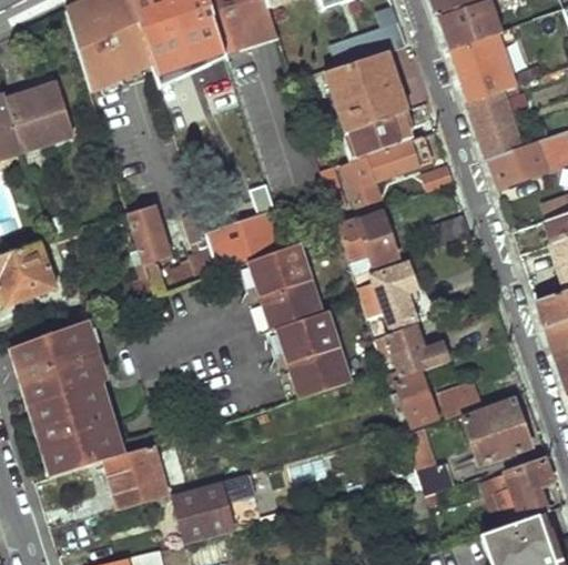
[(90,0),(81,4),(63,12),(89,93),(150,66),(148,60),(130,4),(128,0),(90,0)]
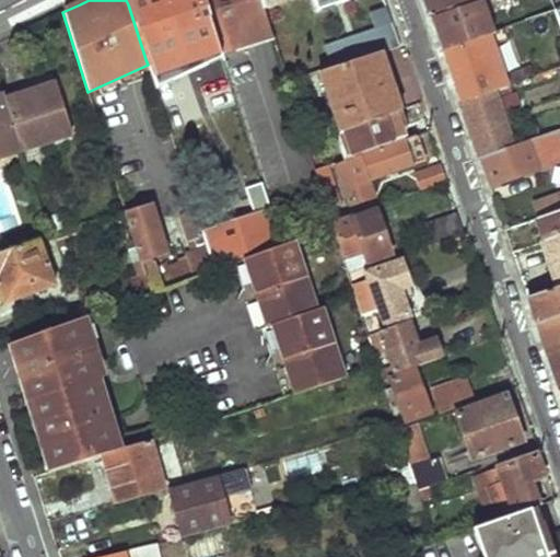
[(126,0),(128,4),(148,65),(155,81),(220,56),(219,50),(201,0),(126,0)]
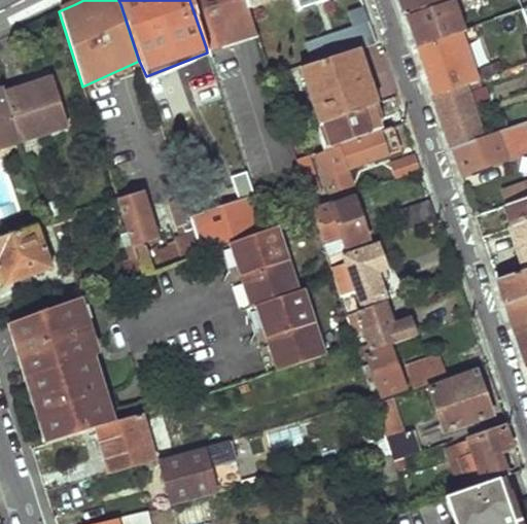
[(189,0),(206,47),(256,31),(246,0),(189,0)]
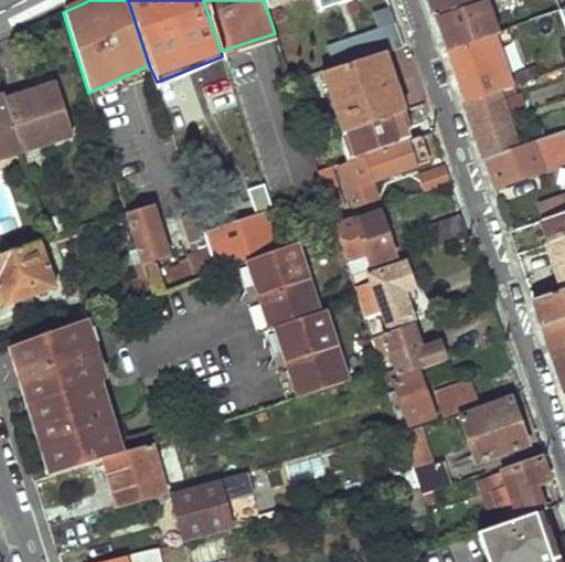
[(429,0),(435,14),(477,0),(429,0)]
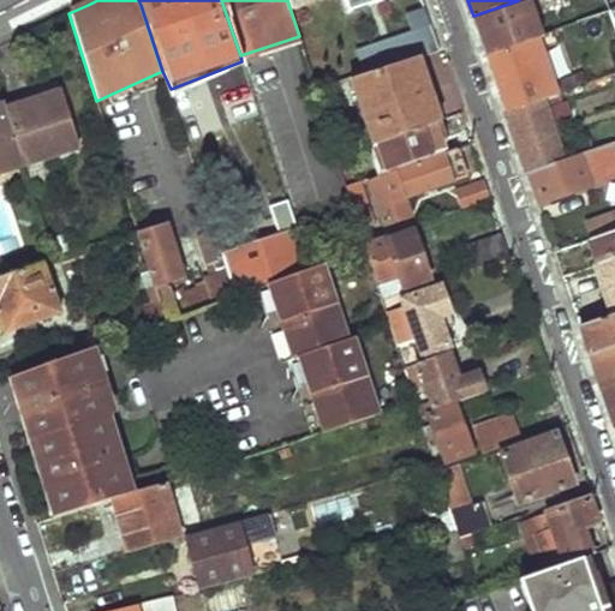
[(479,34),(485,52),(543,33),(531,0),(519,0),(473,16),(479,34)]
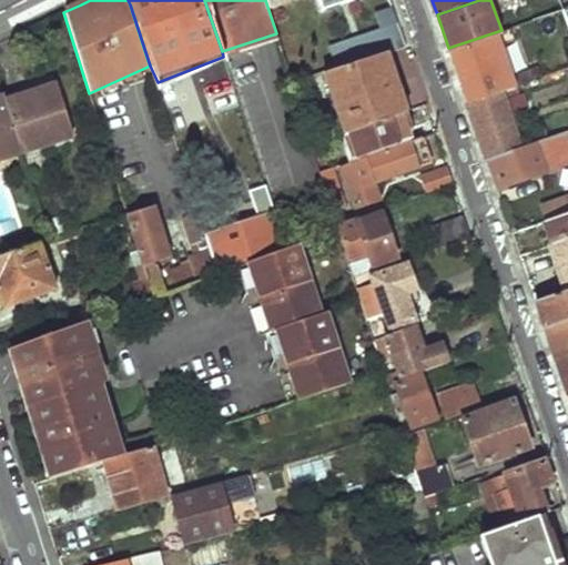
[(407,43),(395,4),(340,22),(352,59),(407,43)]
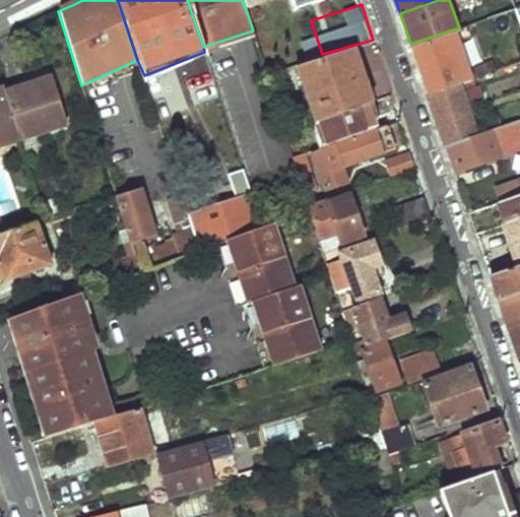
[(418,68),(427,92),(472,77),(484,73),(481,63),(469,68),(459,40),(470,36),(467,25),(459,27),(410,44),(418,68)]
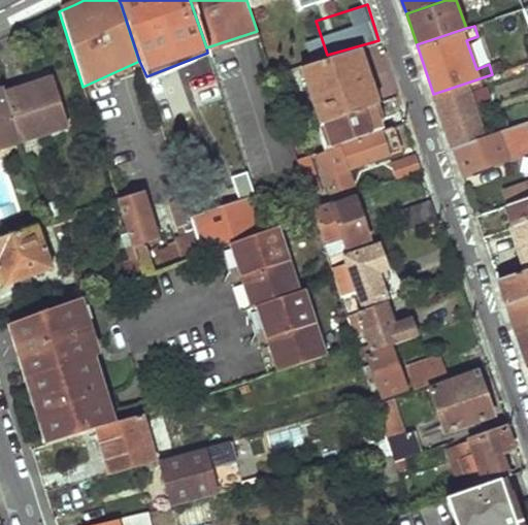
[(372,104),(378,102),(359,45),(299,67),(319,123),(372,104)]
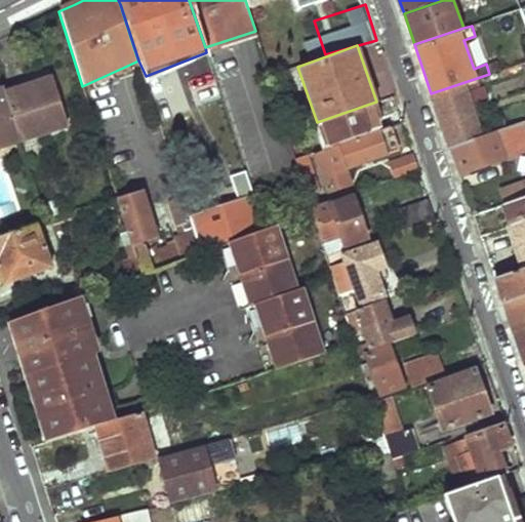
[(449,146),(483,133),(469,91),(480,87),(477,78),(431,93),(441,121),(449,146)]
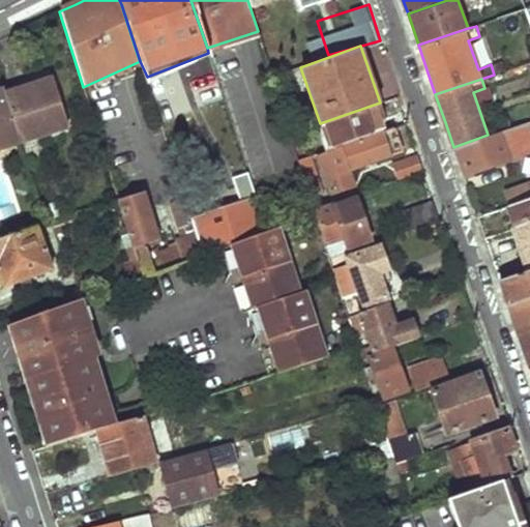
[(4,95),(20,143),(66,127),(51,80),(4,95)]
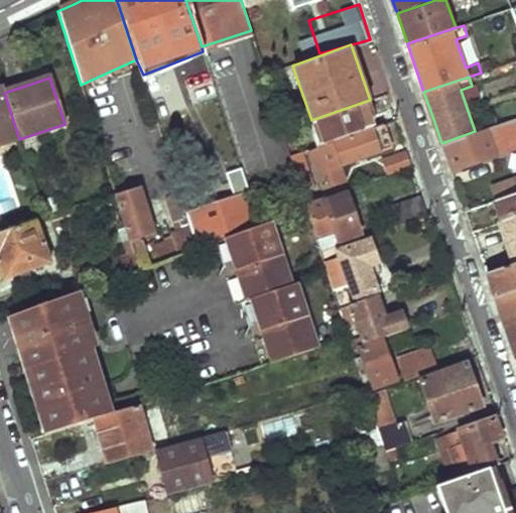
[(0,88),(0,144),(19,139),(4,93),(2,88),(0,88)]
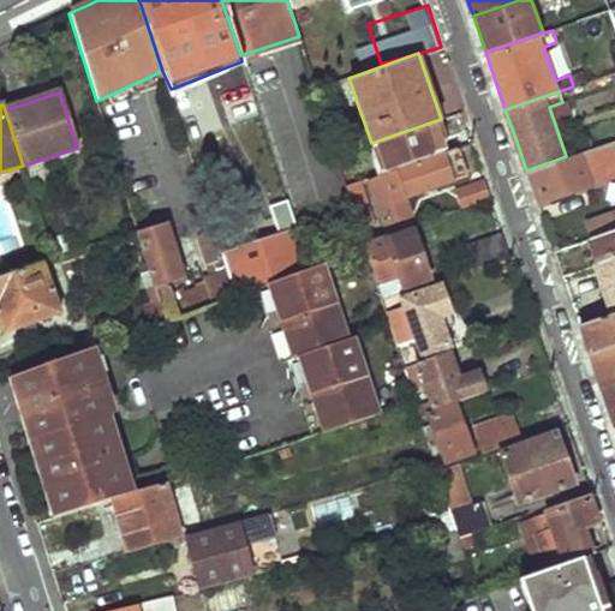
[(443,150),(434,121),(371,143),(364,145),(374,174),(443,150)]
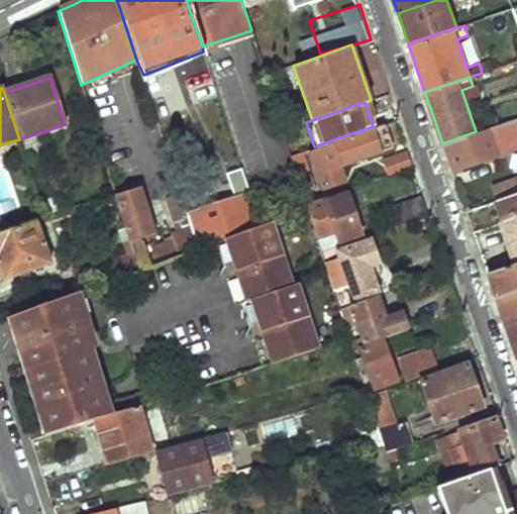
[(442,143),(450,168),(516,146),(516,117),(476,131),(442,143)]
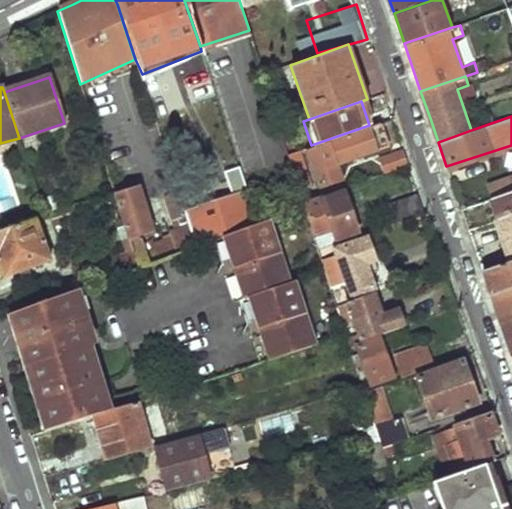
[(389,146),(381,124),(309,149),(321,184),(344,176),(340,163),(389,146)]
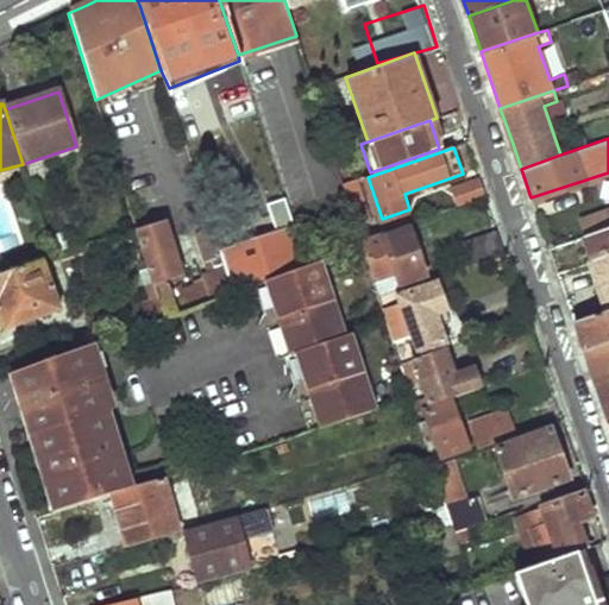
[(370,220),(355,178),(343,183),(357,225),(370,220)]
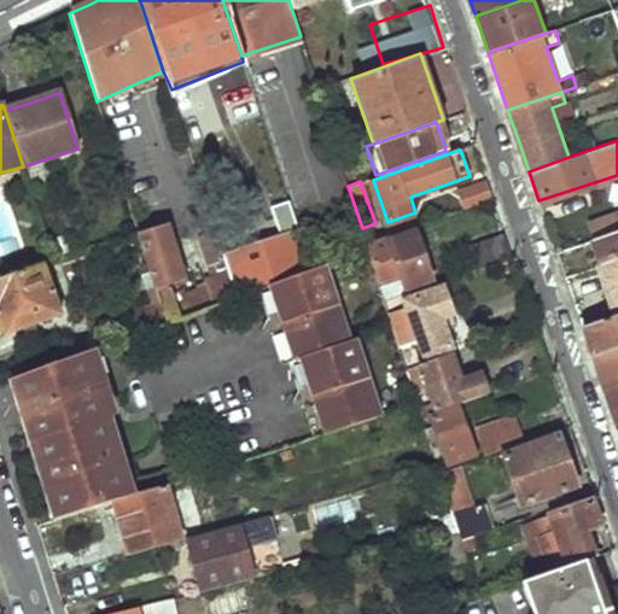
[(470,206),(491,198),(485,181),(464,188),(470,206)]
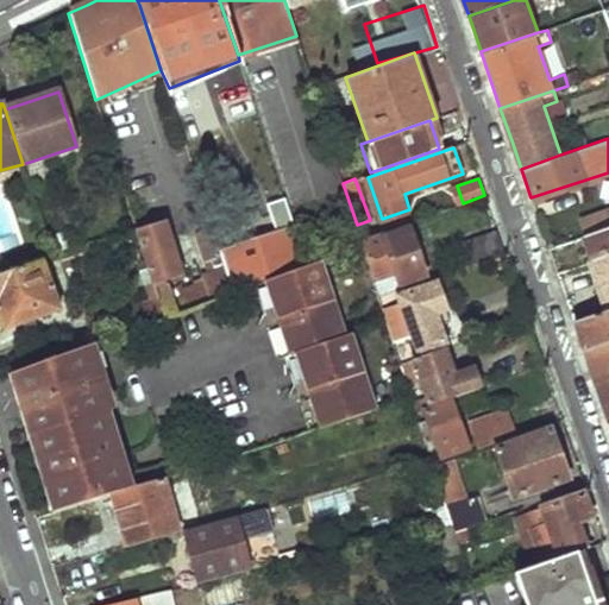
[(201,195),(189,199),(193,212),(206,208),(201,195)]
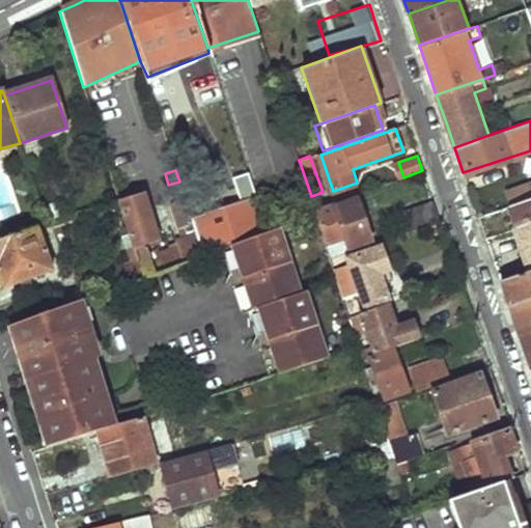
[(530,182),(507,191),(512,205),(530,198),(530,182)]
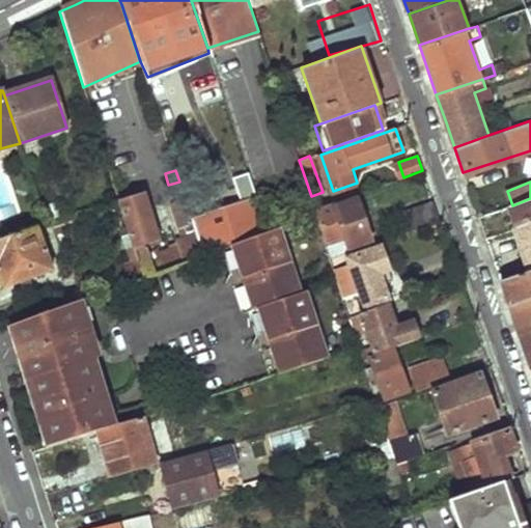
[(158,238),(144,193),(120,201),(134,245),(158,238)]
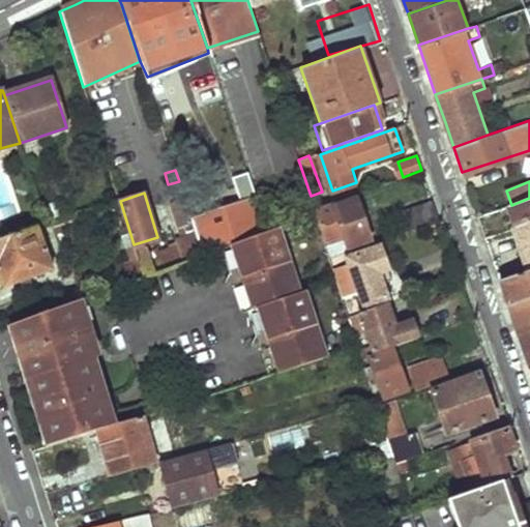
[(358,196),(326,206),(329,213),(336,210),(348,245),(373,238),(358,196)]
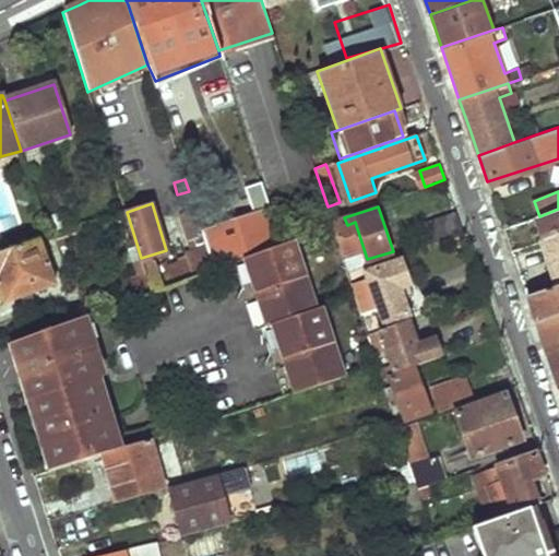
[(187,237),(202,232),(194,209),(178,215),(187,237)]
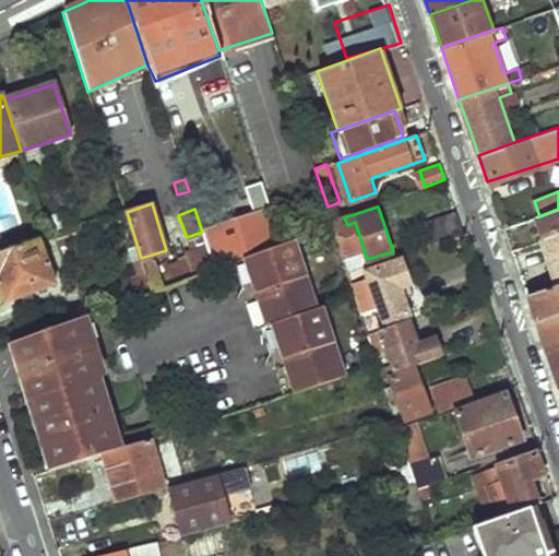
[(428,244),(463,232),(455,209),(420,222),(428,244)]
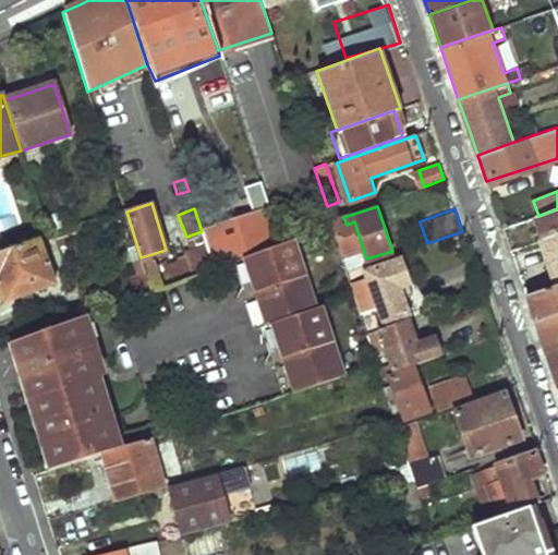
[(534,217),(542,238),(557,231),(557,208),(538,216),(534,217)]
